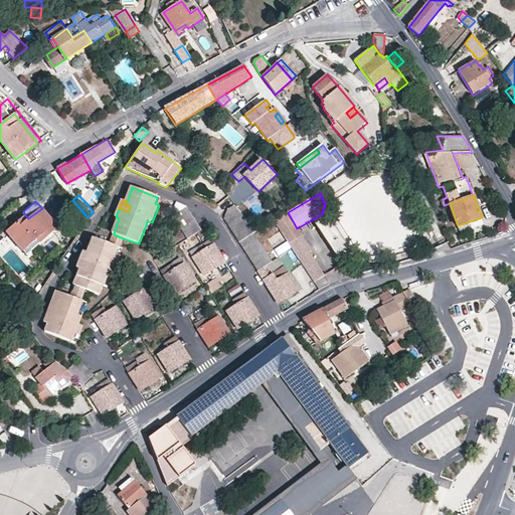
[(278,258),(260,228),(236,203),(226,206),(222,217),(227,225),(258,271),(267,265),(278,258)]
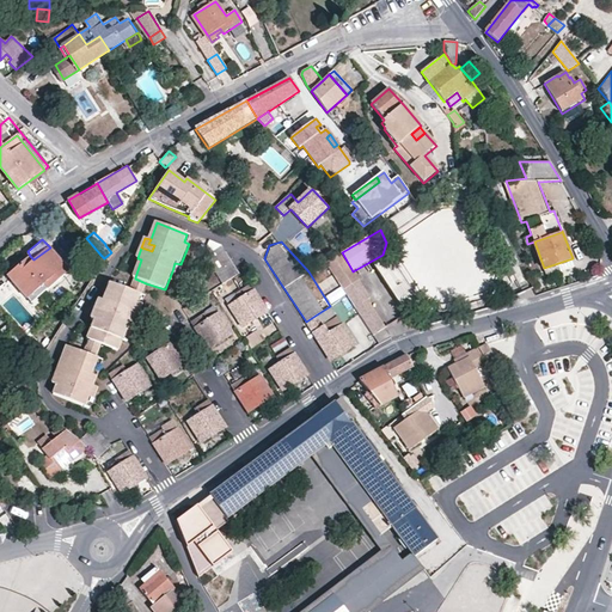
[(221,283),(238,274),(220,246),(204,256),(221,283)]
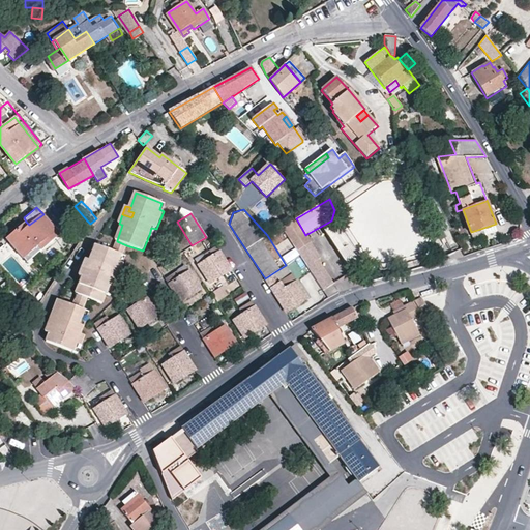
[(43,214),(29,225),(26,222),(7,237),(23,258),(36,247),(39,251),(59,235),(43,214)]
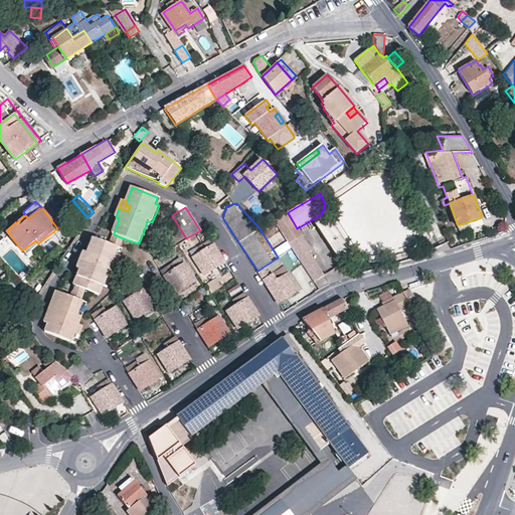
[(288,212),(274,221),(289,243),(302,235),(297,228),(288,212)]
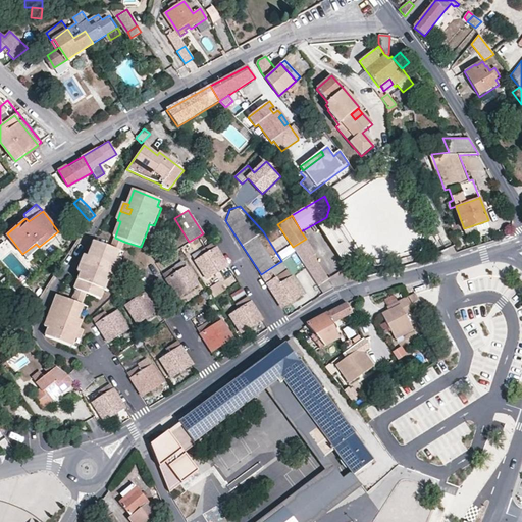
[(320,227),(333,249),(345,242),(332,220),(320,227)]
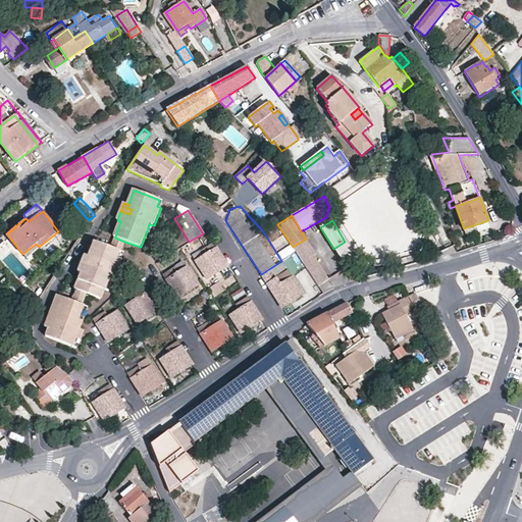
[(476,224),(479,231),(491,226),(488,220),(476,224)]
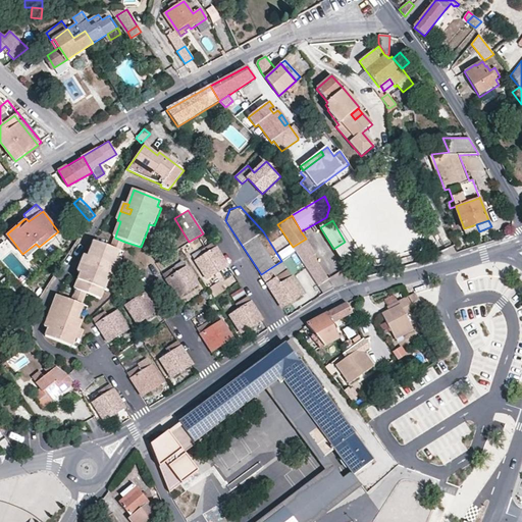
[(479,231),(476,224),(464,228),(466,233),(469,235),(479,231)]
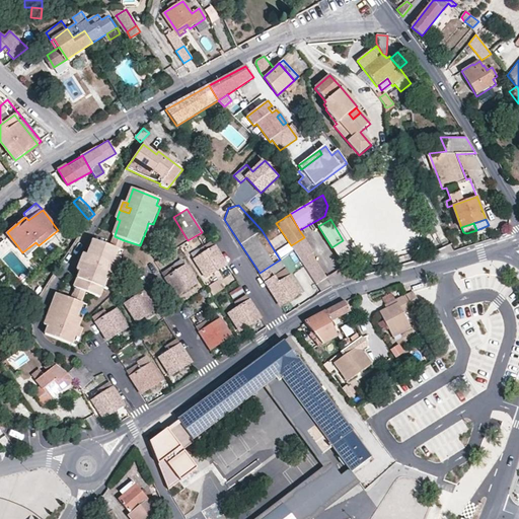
[(115,236),(113,242),(122,246),(124,240),(115,236)]
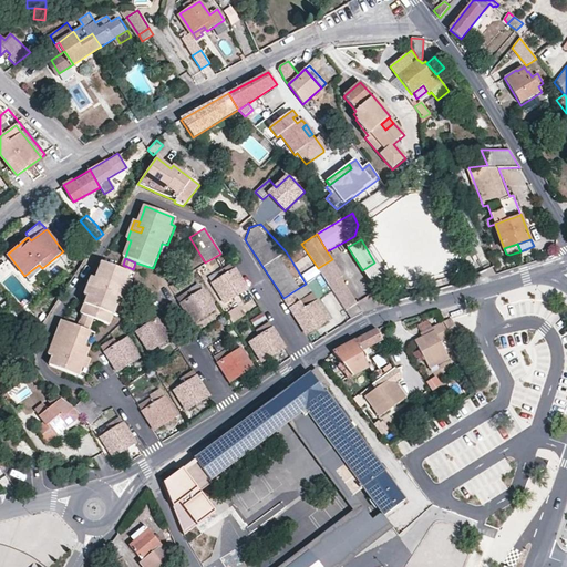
[(207,263),(210,271),(220,267),(217,258),(207,263)]
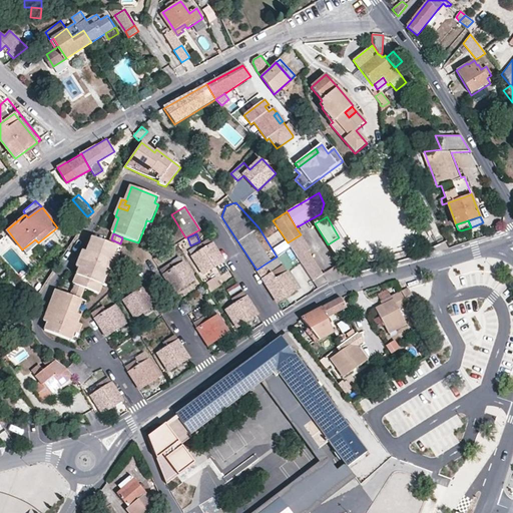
[(299,261),(310,253),(312,252),(301,234),(288,242),(299,261)]
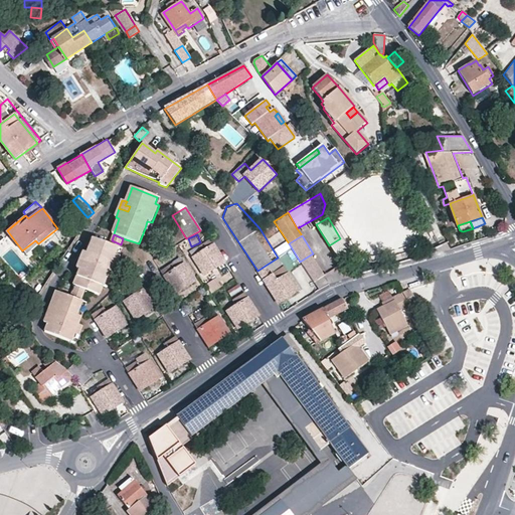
[(340,238),(329,245),(341,266),(352,259),(340,238)]
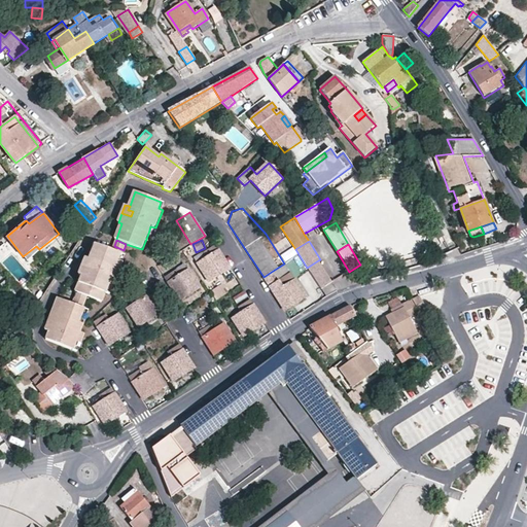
[(90,262),(95,265),(93,270),(83,267),(79,275),(82,276),(76,292),(77,293),(86,296),(103,303),(109,287),(112,280),(115,281),(123,264),(119,262),(121,255),(124,250),(114,246),(112,251),(96,245),(91,259),(90,262)]
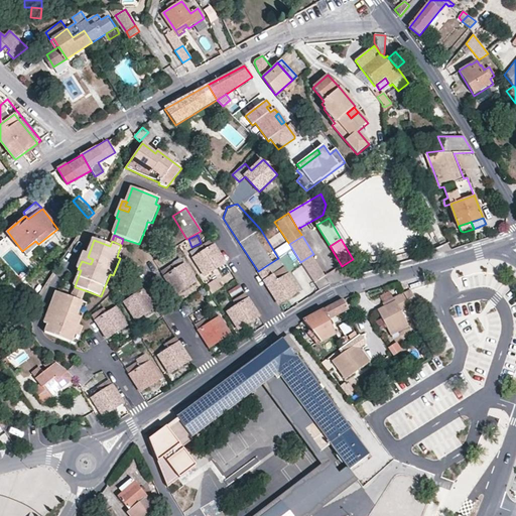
[(22,251),(25,255),(38,244),(35,241),(22,251)]
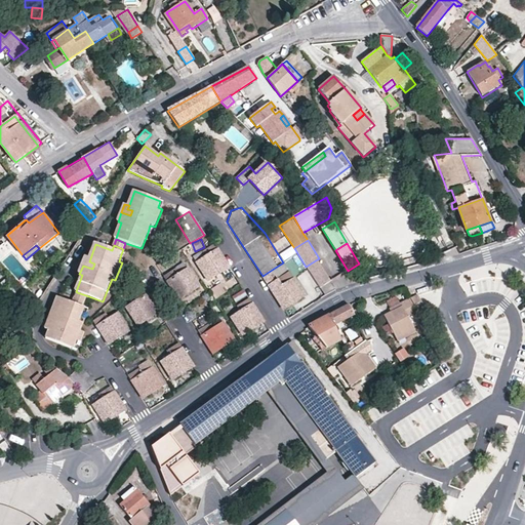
[(229,267),(214,245),(194,257),(208,280),(215,275),(219,273),(229,267)]
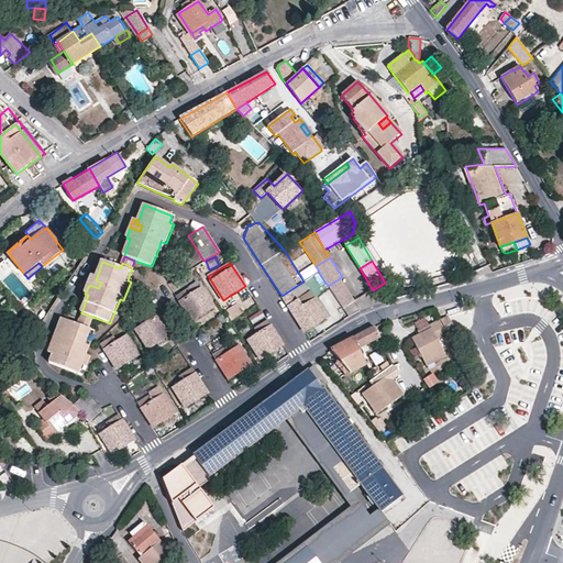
[(97,277),(92,275),(89,285),(99,288),(101,283),(96,280),(97,277)]
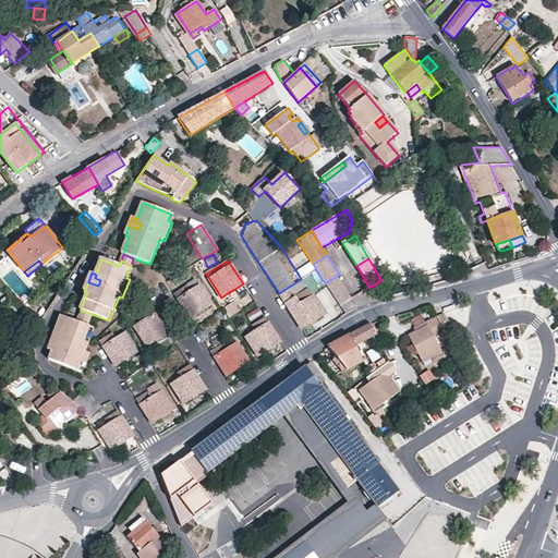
[(325,283),(341,308),(353,301),(352,299),(337,276),(325,283)]
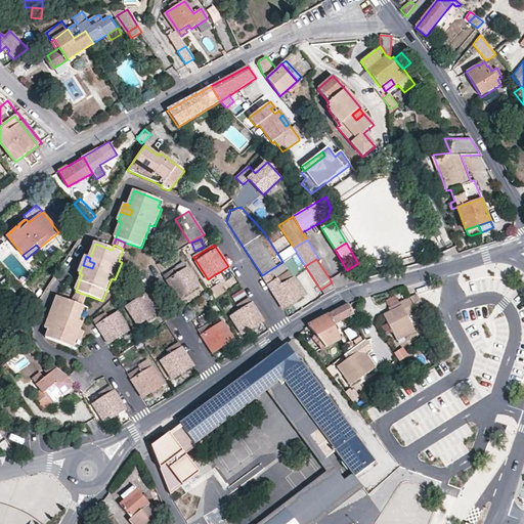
[(288,270),(282,262),(271,269),(276,277),(288,270)]
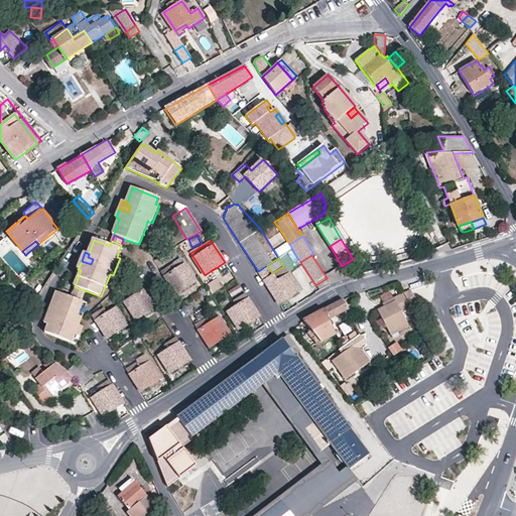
[(180,259),(161,271),(174,293),(182,288),(186,286),(196,281),(184,264),(183,264),(180,259)]
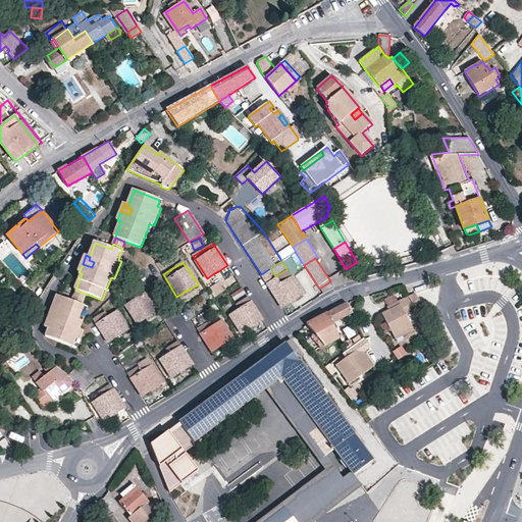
[(286,269),(275,276),(270,268),(261,274),(281,306),(290,301),(294,299),(303,294),(286,269)]
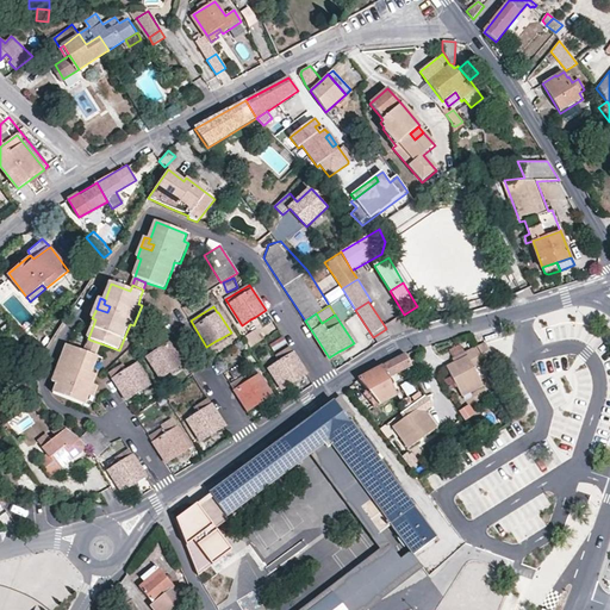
[(404,315),(397,319),(411,330),(428,325),(424,316),(412,321),(404,315)]
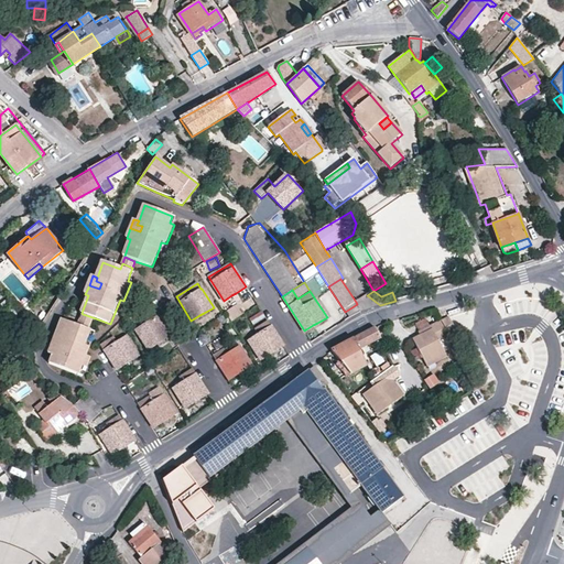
[(239,303),(226,307),(229,318),(242,314),(239,303)]
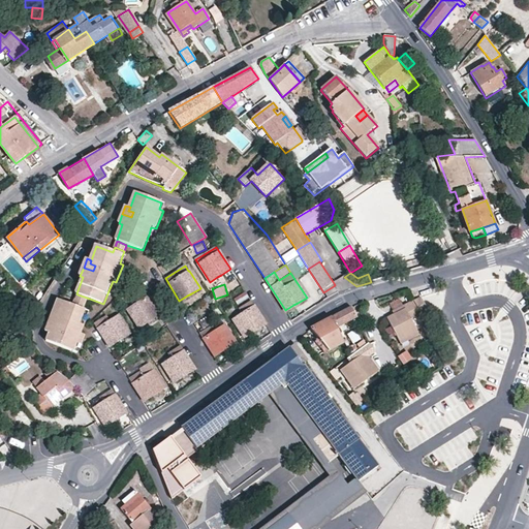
[(145,291),(133,299),(136,305),(129,309),(128,310),(138,327),(146,322),(151,319),(160,314),(145,291)]
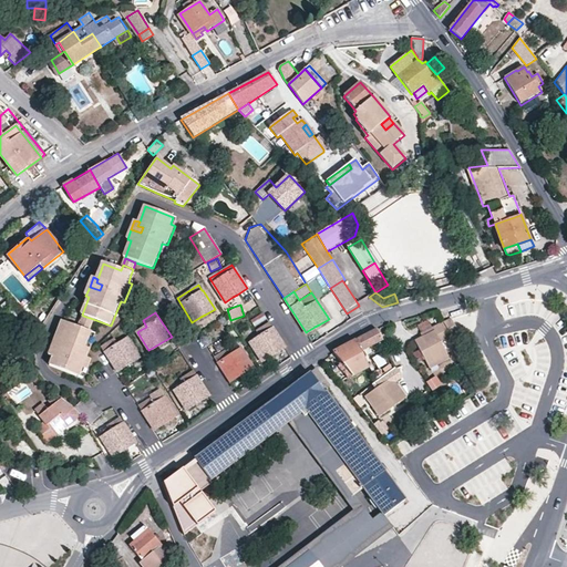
[(83,316),(82,321),(92,325),(93,319),(83,316)]
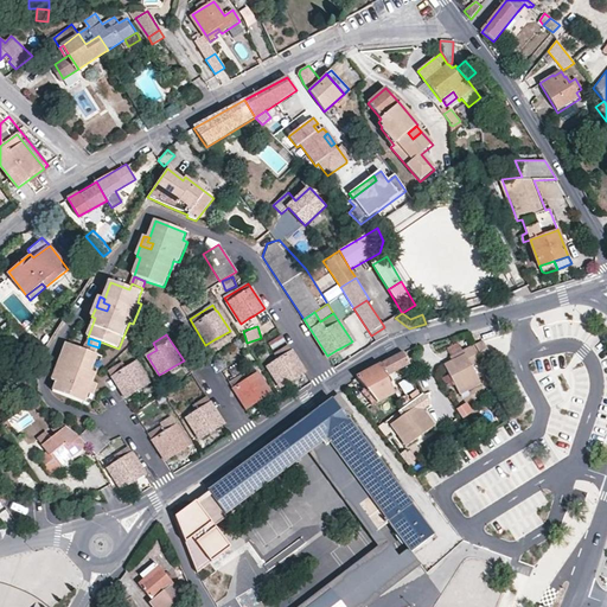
[(23,339),(14,345),(24,360),(25,359),(26,362),(31,359),(29,356),(32,355),(23,339)]
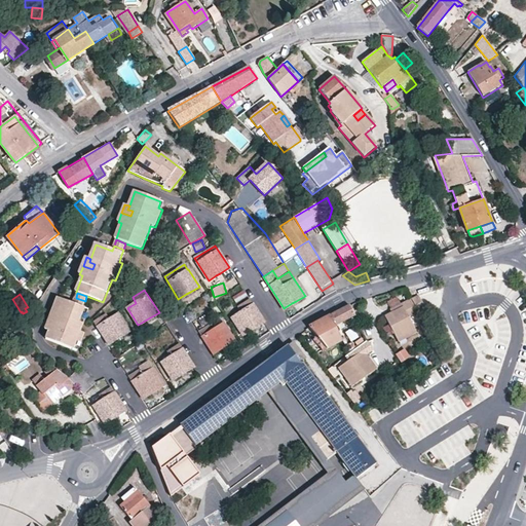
[(418,296),(412,299),(419,312),(425,309),(418,296)]
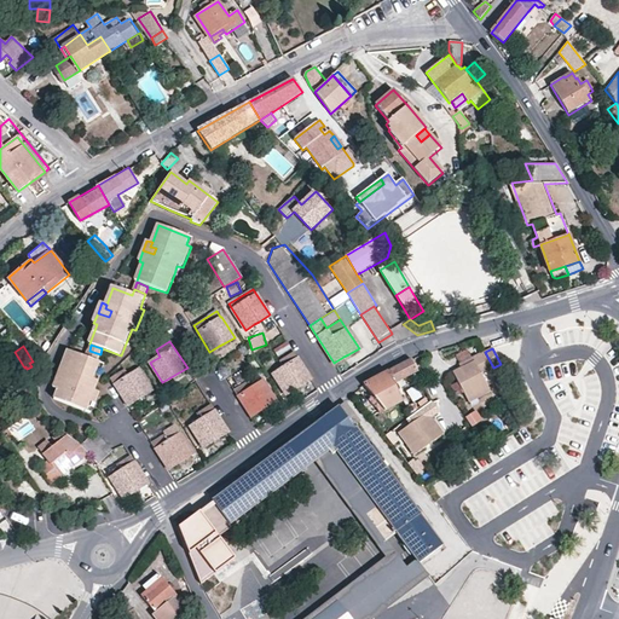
[(160,357),(156,350),(148,356),(151,362),(160,357)]
